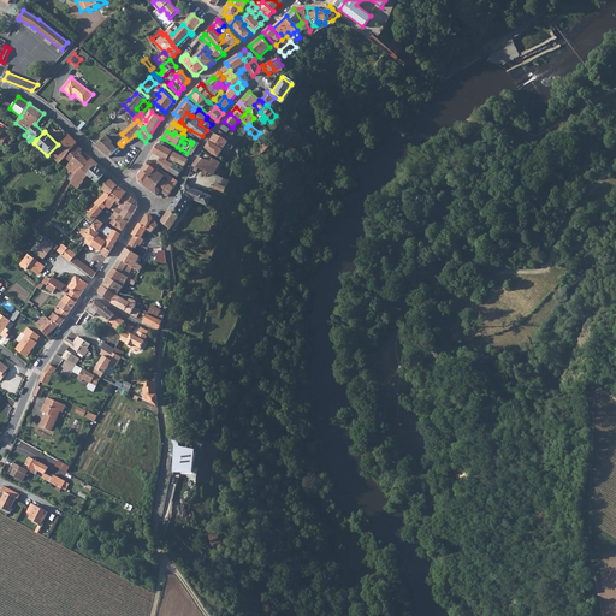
[(77,143),(66,132),(63,136),(66,140),(52,157),(59,164),(65,158),(66,157),(77,144),(77,143)]
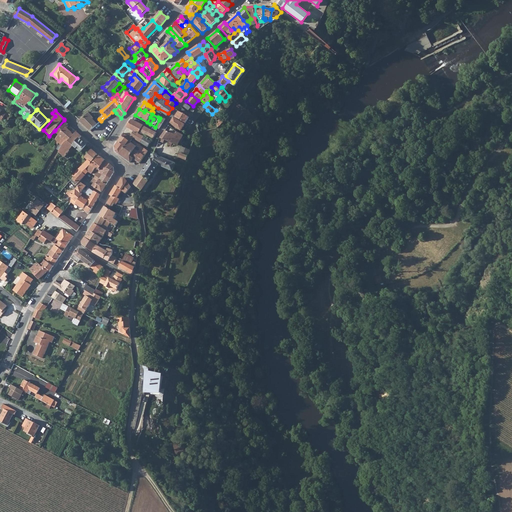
[(180,110),(175,117),(185,123),(189,117),(187,116),(183,113),(180,110)]
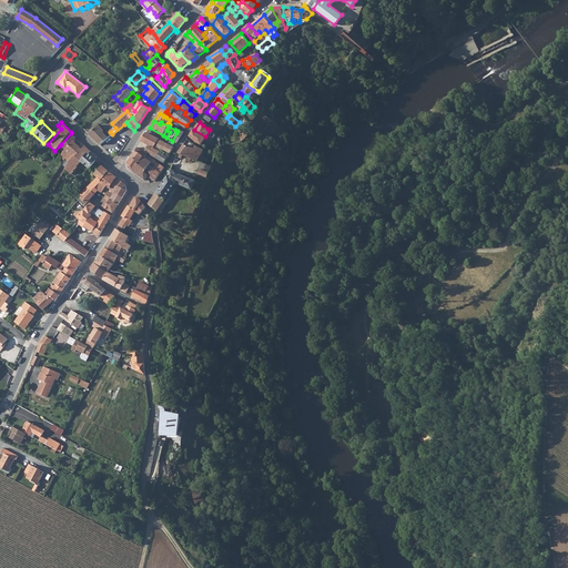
[(99,125),(89,134),(100,145),(109,138),(103,132),(104,131),(99,125)]
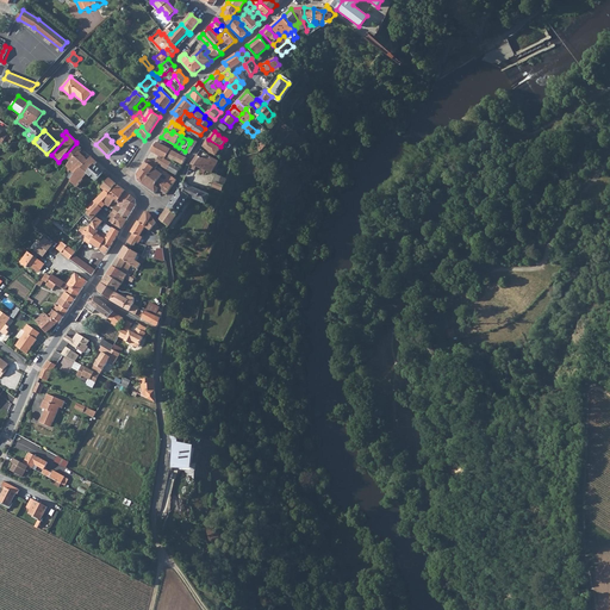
[(203,147),(209,151),(216,155),(218,150),(219,150),(221,149),(209,141),(206,139),(203,147)]
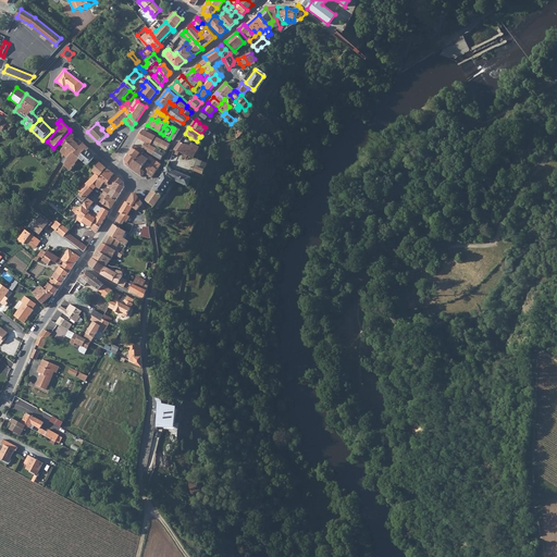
[(139,138),(147,143),(155,148),(156,146),(157,145),(152,141),(156,136),(144,130),(139,138)]
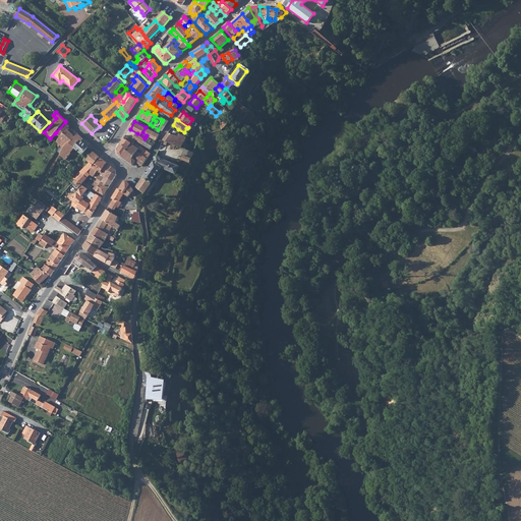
[(224,126),(227,129),(233,124),(230,121),(224,126)]
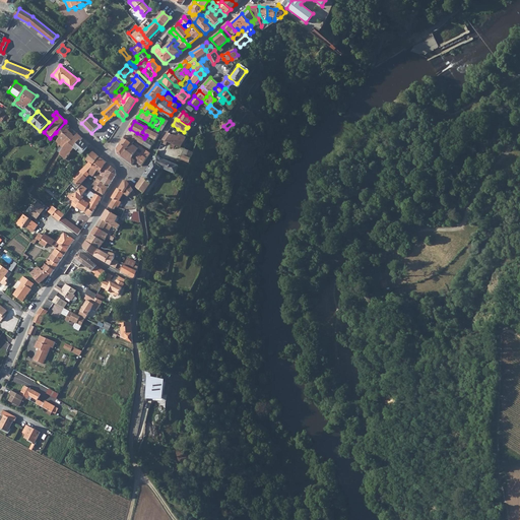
[(56,132),(55,133),(60,137),(66,129),(69,126),(65,122),(56,132)]
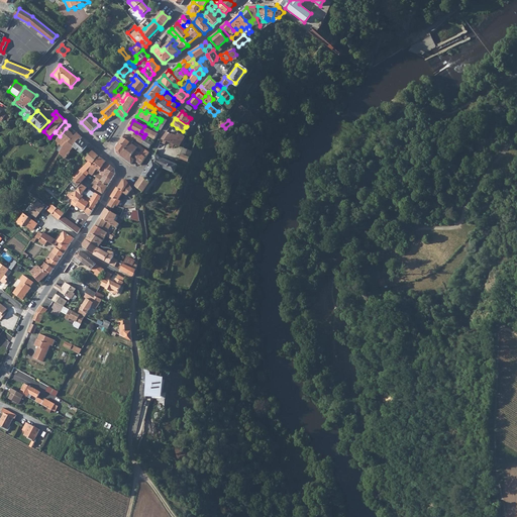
[(145,134),(154,139),(158,133),(144,126),(141,131),(145,134)]
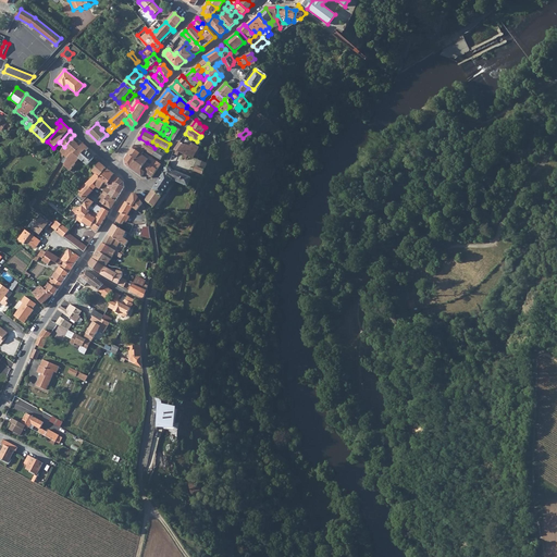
[(60,152),(62,153),(64,156),(67,159),(79,147),(77,144),(71,138),(64,147),(60,152)]
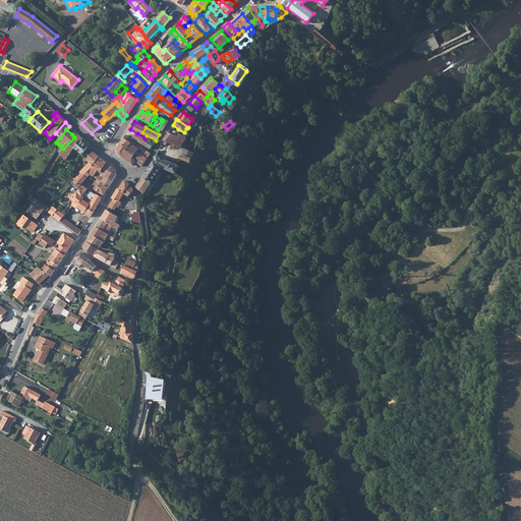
[(176,137),(168,132),(164,139),(168,141),(181,148),(186,136),(179,133),(176,137)]
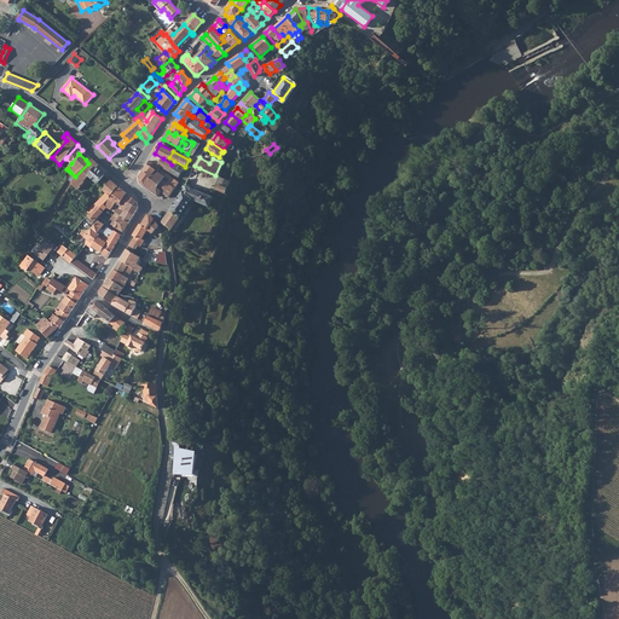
[(88,163),(75,177),(70,184),(71,184),(79,190),(85,183),(82,180),(87,175),(97,184),(105,175),(96,168),(99,165),(92,158),(88,163)]
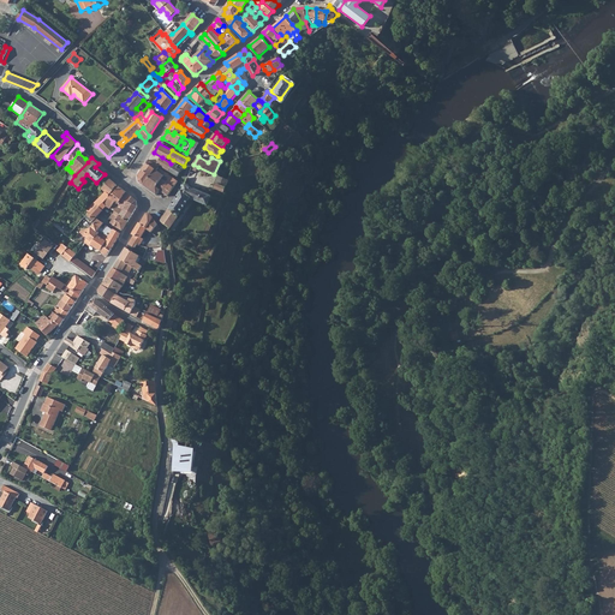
[(173,165),(171,163),(162,157),(159,163),(169,171),(173,165)]
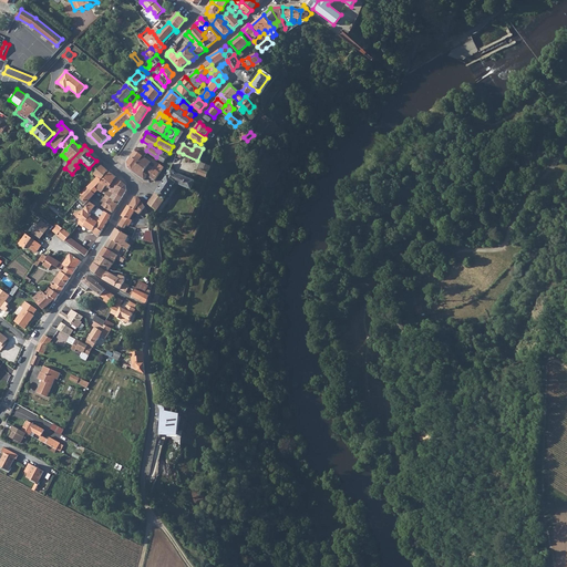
[(140,163),(144,157),(142,155),(135,151),(132,156),(140,163)]
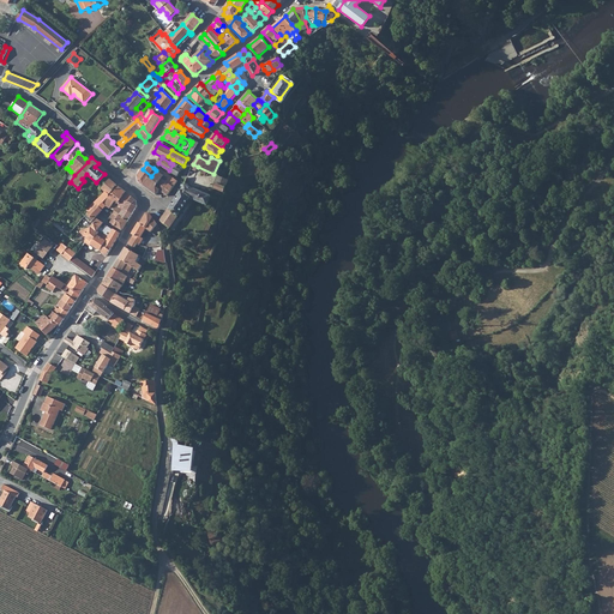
[(169,170),(178,176),(181,169),(173,164),(169,170)]
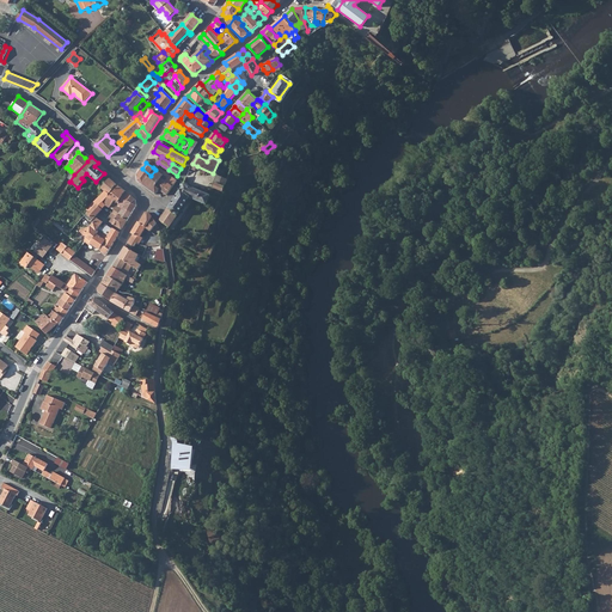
[(138,175),(139,182),(144,184),(151,176),(142,169),(138,175)]
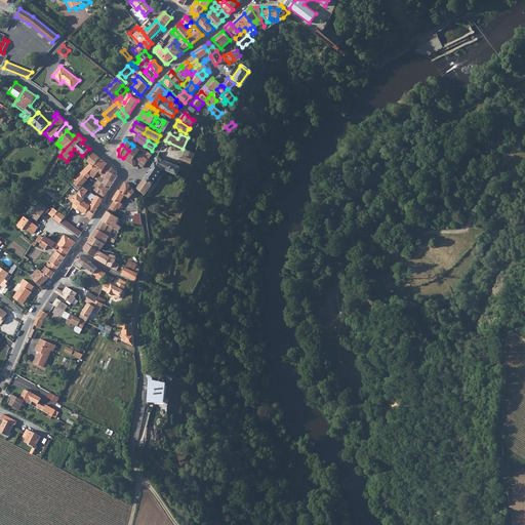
[(134,146),(133,146),(129,151),(123,158),(134,166),(136,163),(143,167),(152,155),(142,148),(139,150),(134,146)]
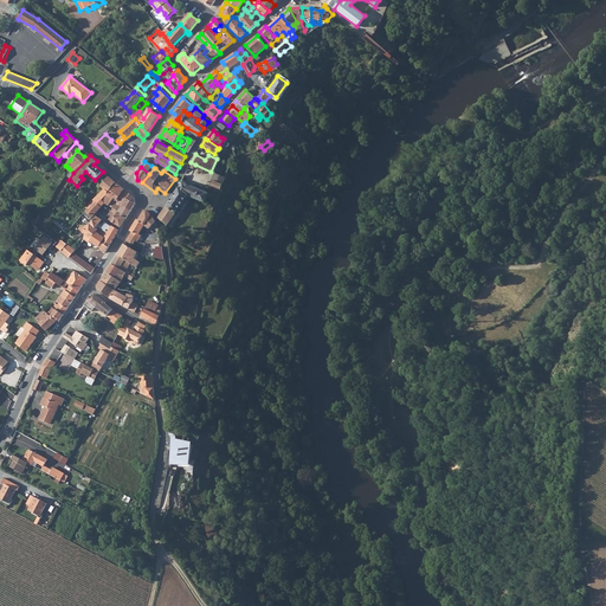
[(85,208),(86,210),(89,211),(96,202),(101,207),(105,204),(102,201),(108,194),(108,193),(116,182),(109,176),(100,186),(104,189),(94,200),(94,199),(85,208)]
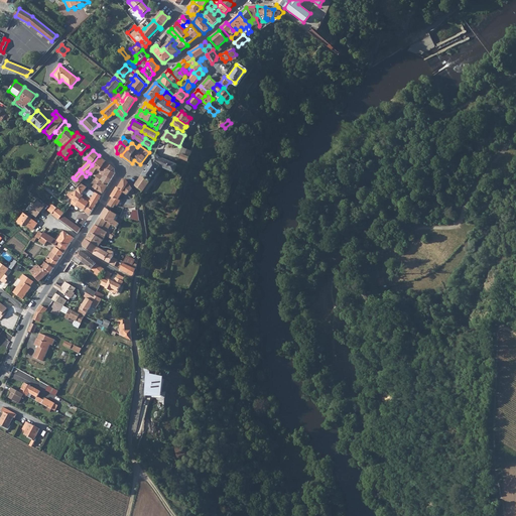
[(178,157),(186,162),(188,158),(180,153),(178,157)]
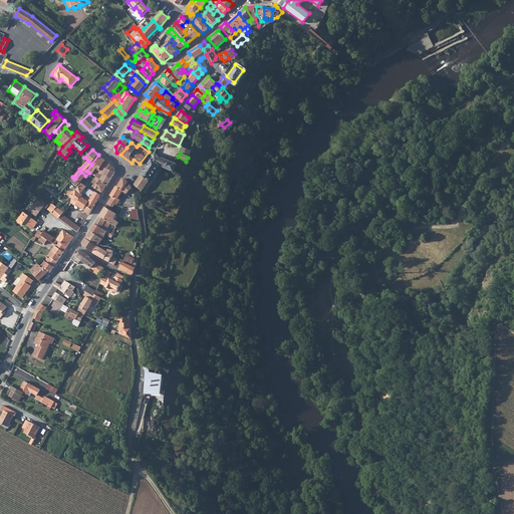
[(155,154),(152,160),(146,169),(141,175),(150,181),(160,166),(174,172),(177,164),(158,157),(159,155),(155,154)]
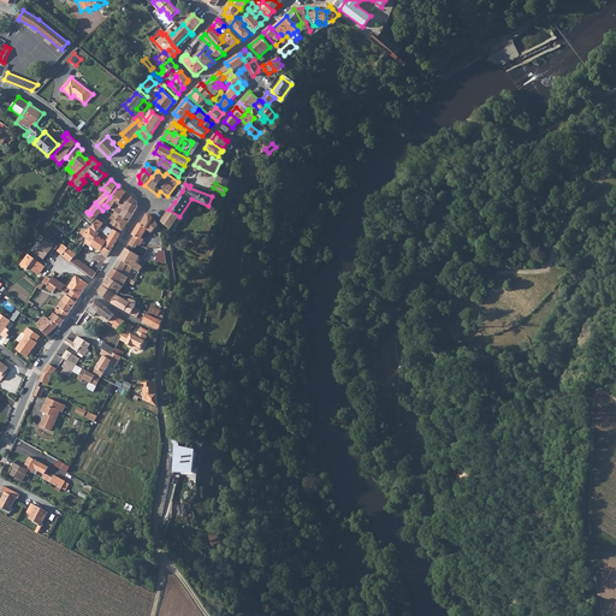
[(124,208),(134,199),(120,187),(110,197),(104,205),(107,207),(111,209),(111,208),(116,202),(124,208)]
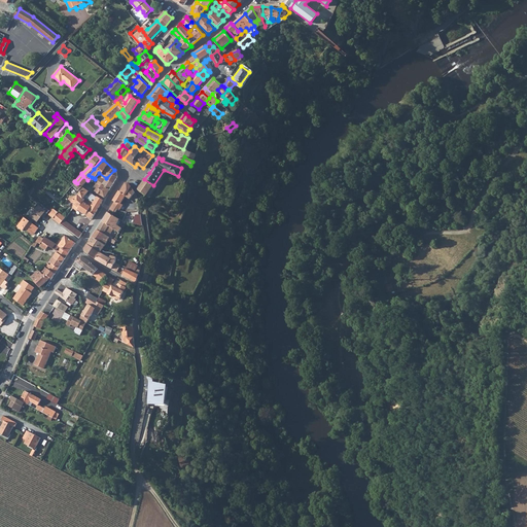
[(118,177),(117,172),(114,170),(106,178),(114,183),(118,177)]
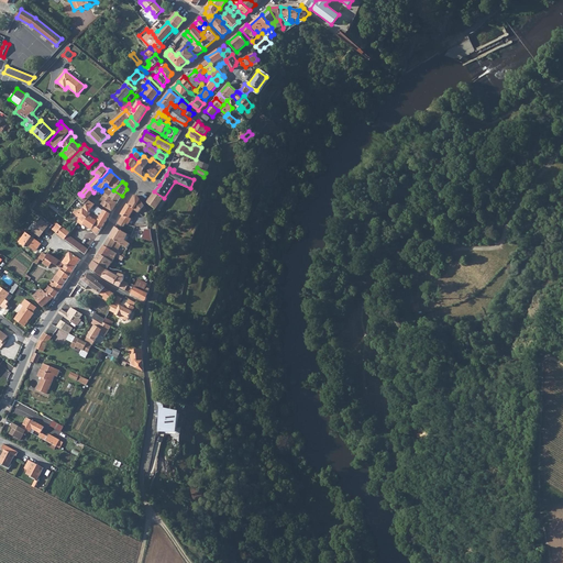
[(84,203),(94,192),(89,188),(83,196),(80,195),(77,199),(84,203)]
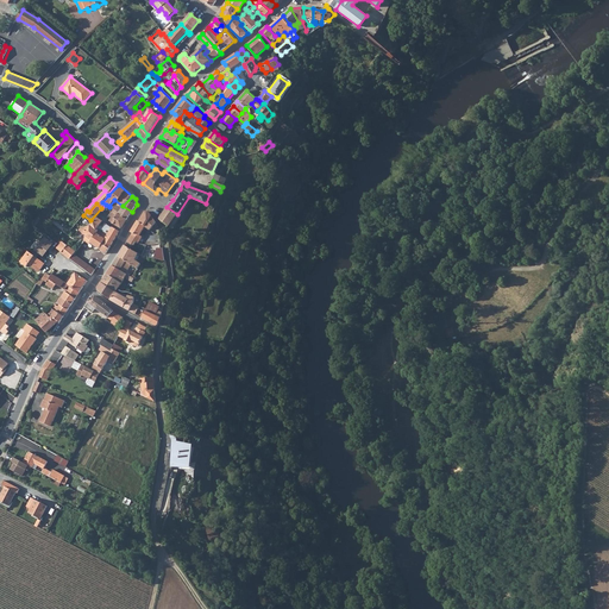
[(132,212),(123,206),(121,208),(119,212),(118,214),(127,220),(132,212)]
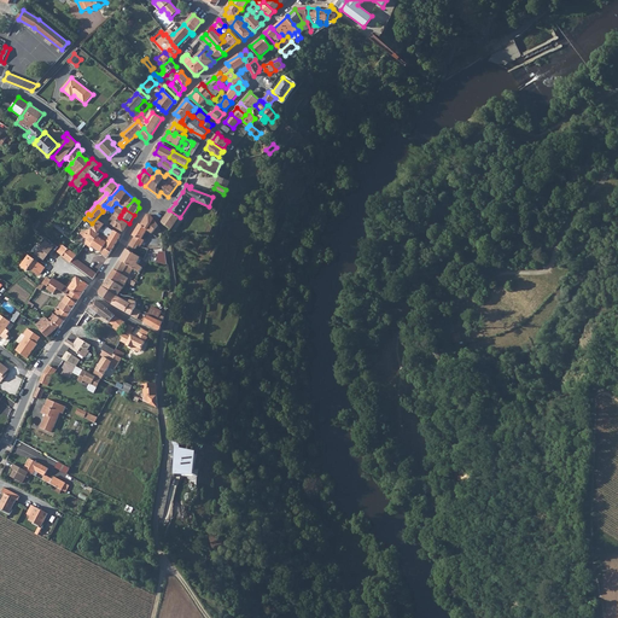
[(180,217),(169,210),(162,222),(170,228),(172,228),(180,217)]
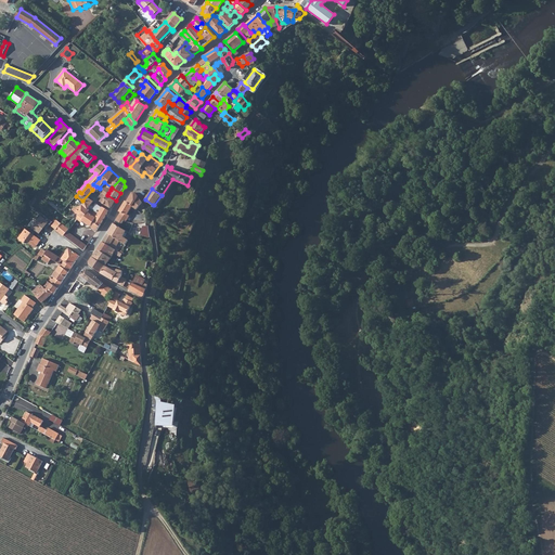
[(127,203),(132,206),(137,209),(141,205),(142,207),(144,206),(142,202),(136,193),(133,193),(127,203)]
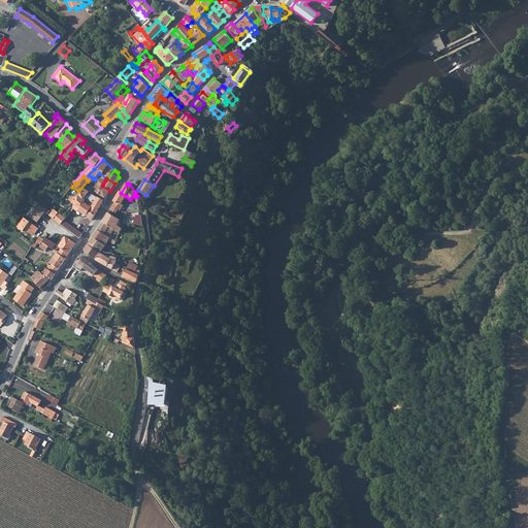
[(100,190),(97,193),(105,198),(108,194),(110,191),(102,186),(101,187),(100,190)]
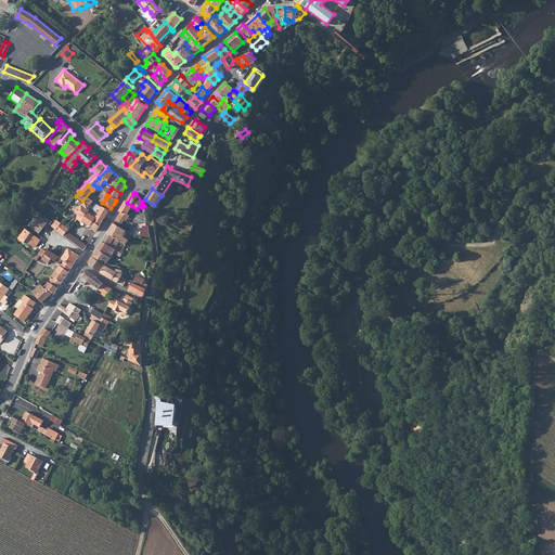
[(86,218),(90,210),(88,209),(89,208),(91,205),(93,202),(88,198),(81,205),(74,208),(78,211),(86,218)]
